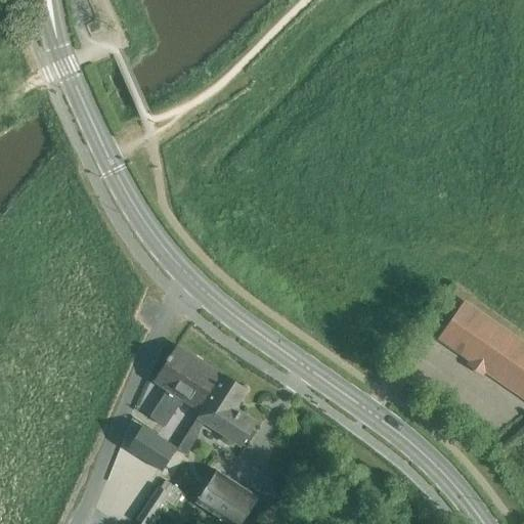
[(523,346),(463,303),(438,339),(471,361),(468,365),(480,375),(483,369),(523,398),(523,346)]
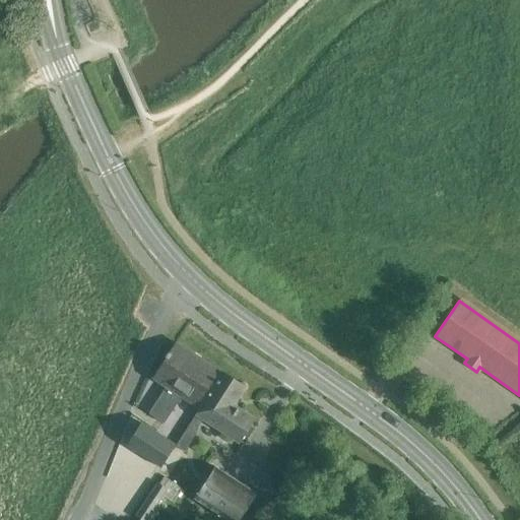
[(194,406),(216,372),(175,345),(152,379),(165,388),(148,414),(160,424),(179,396),(194,406)]
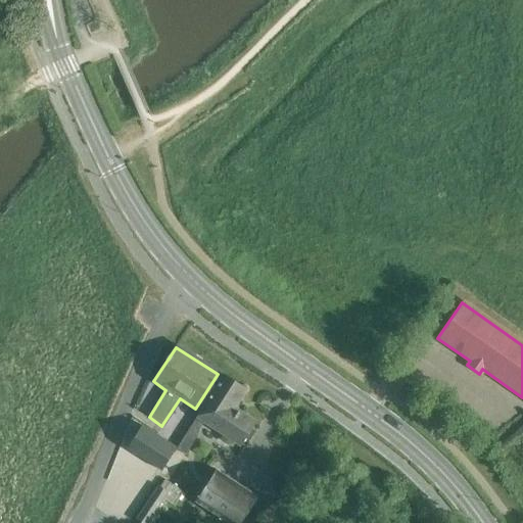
[(230,409),(243,389),(222,376),(195,416),(175,449),(185,456),(198,434),(196,433),(204,422),(239,444),(252,423),(230,409)]
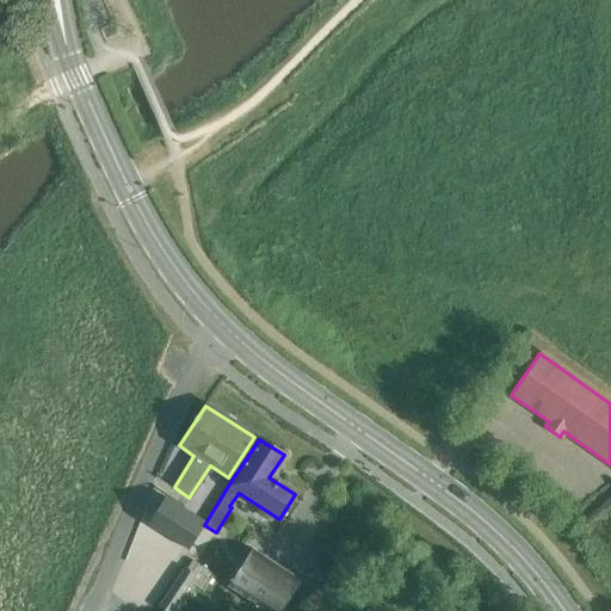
[(165,497),(147,524),(187,550),(205,523),(165,497)]
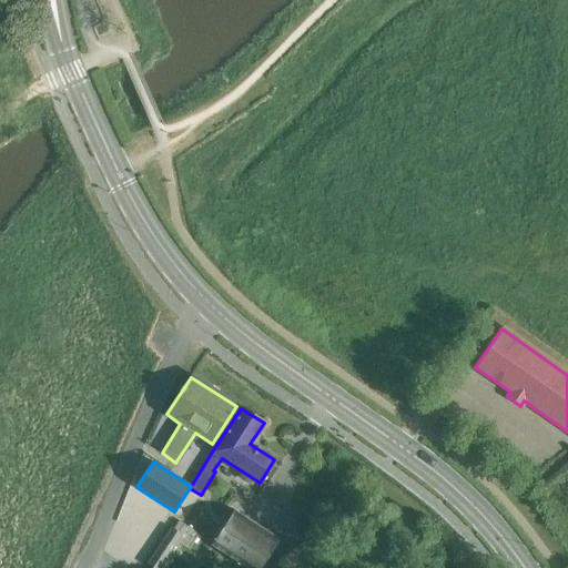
[(249,567),(259,567),(277,539),(232,510),(211,544),(249,567)]
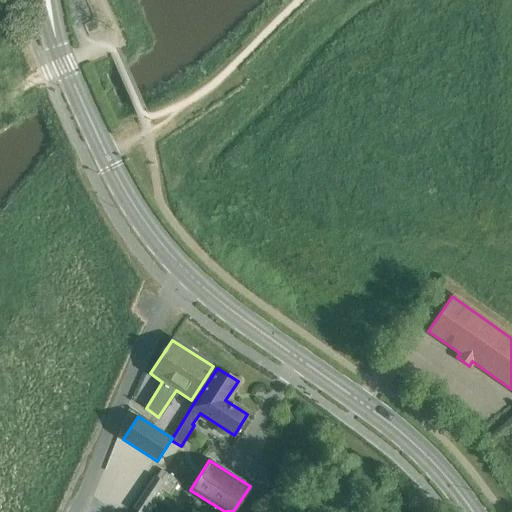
[(178,482),(161,471),(156,478),(136,510),(139,511),(144,511),(159,489),(170,496),(178,482)]
